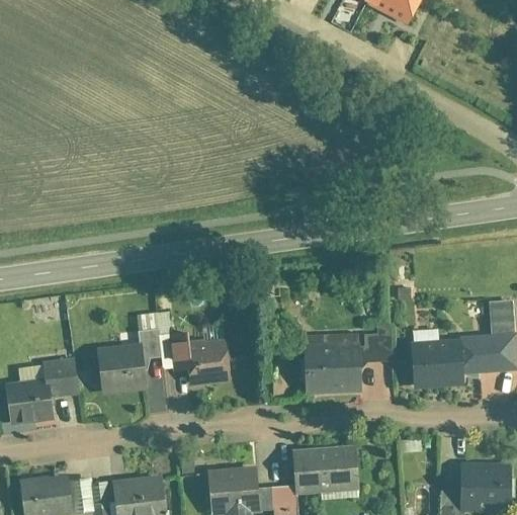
[(345,0),(399,25),(411,0),(345,0)]
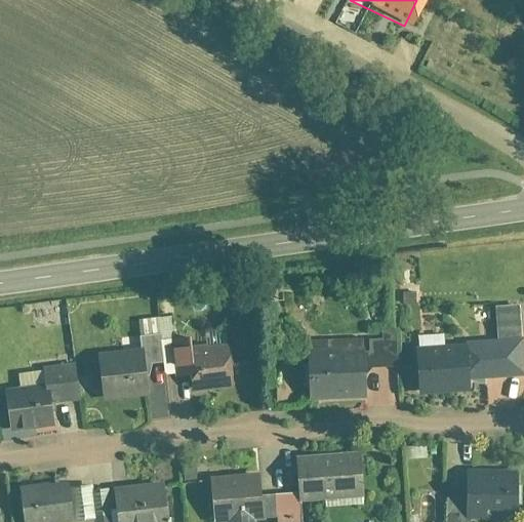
[(138,318),(138,342),(154,343),(155,318),(138,318)]
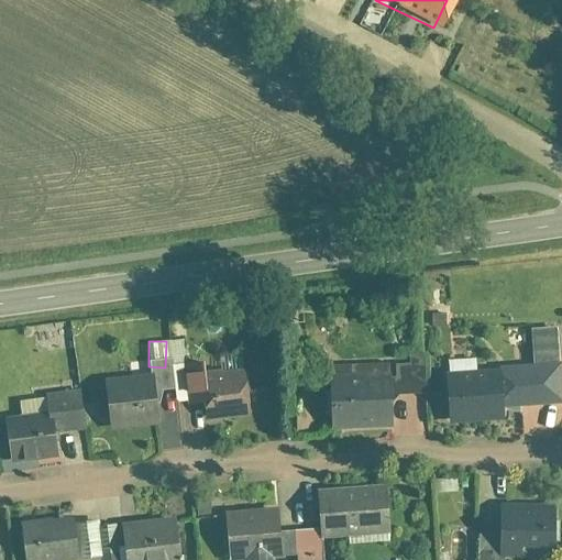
[(509,360),(511,402),(558,399),(555,358),(509,360)]
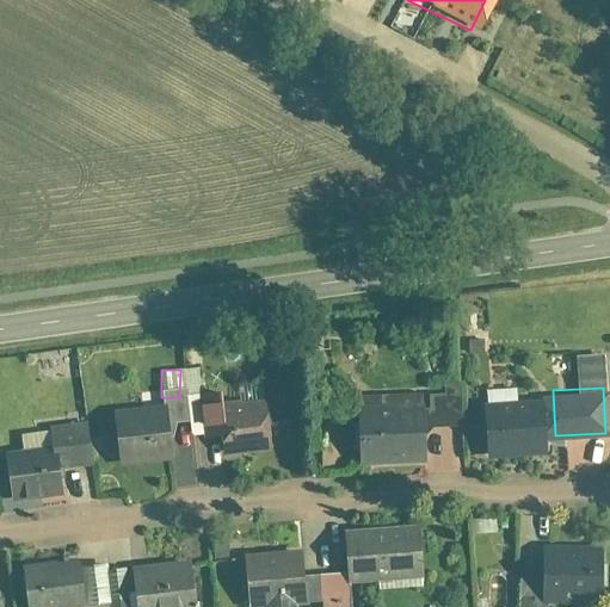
[(270,409),(226,412),(226,394),(189,395),(191,435),(219,434),(220,457),(272,454),(270,409)]
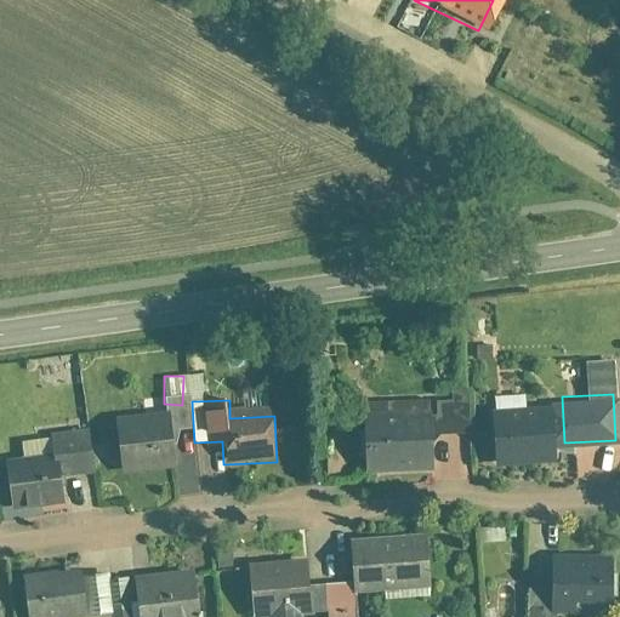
[(367,400),(365,467),(439,467),(441,401),(367,400)]
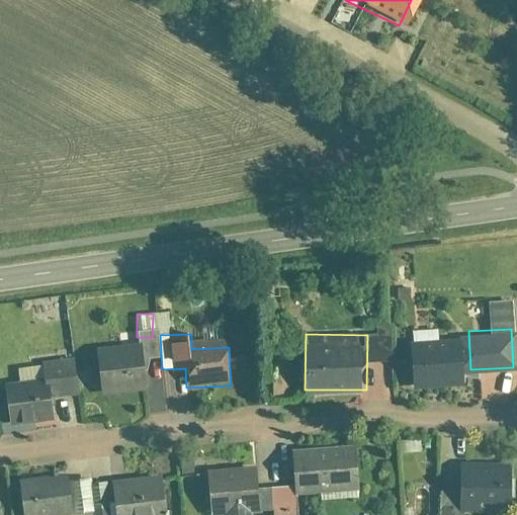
[(411,339),(410,388),(462,389),(463,340),(411,339)]
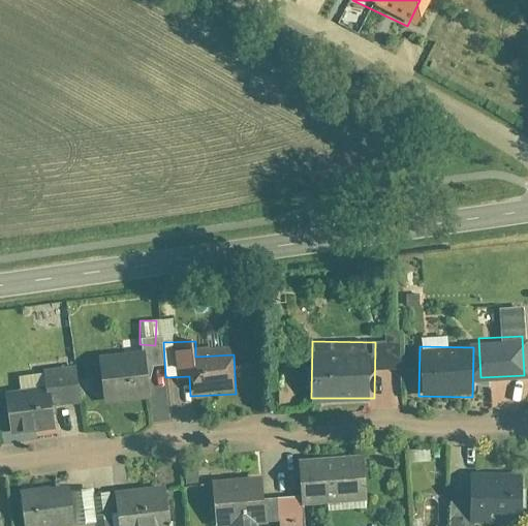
[(99,362),(102,402),(149,399),(147,359),(99,362)]
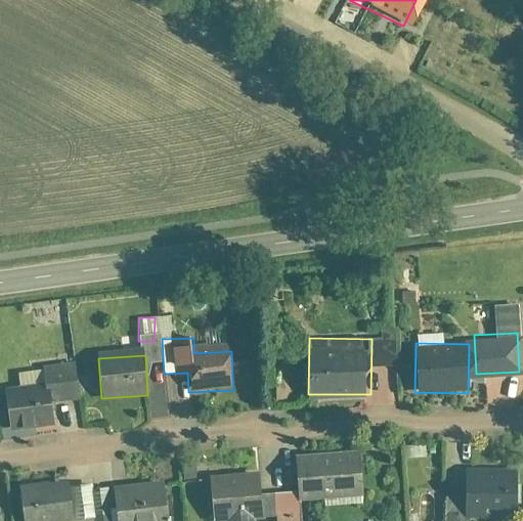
[(4,391),(9,431),(61,425),(56,385),(4,391)]
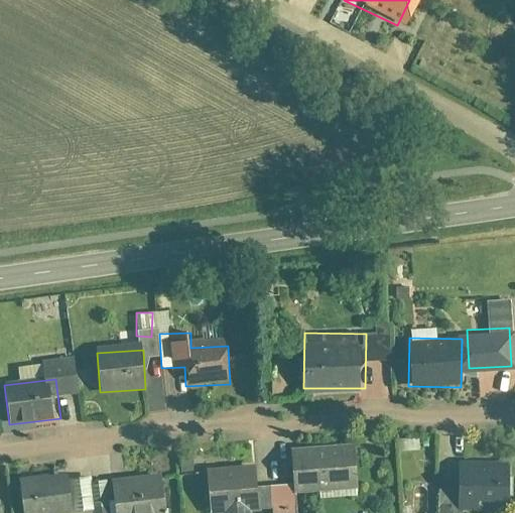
[(295,445),(296,493),(358,491),(357,443),(295,445)]
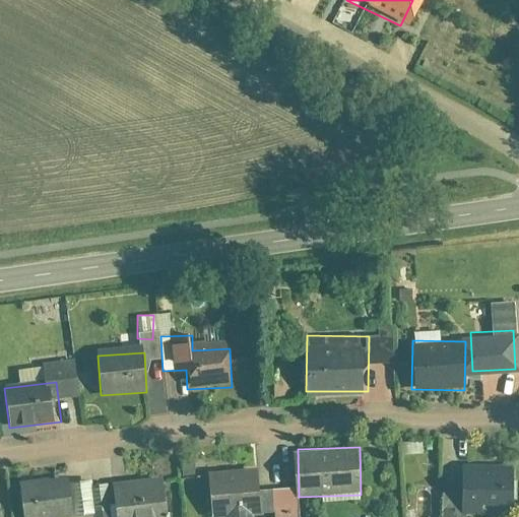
[(462,462),(465,511),(515,508),(512,460),(462,462)]
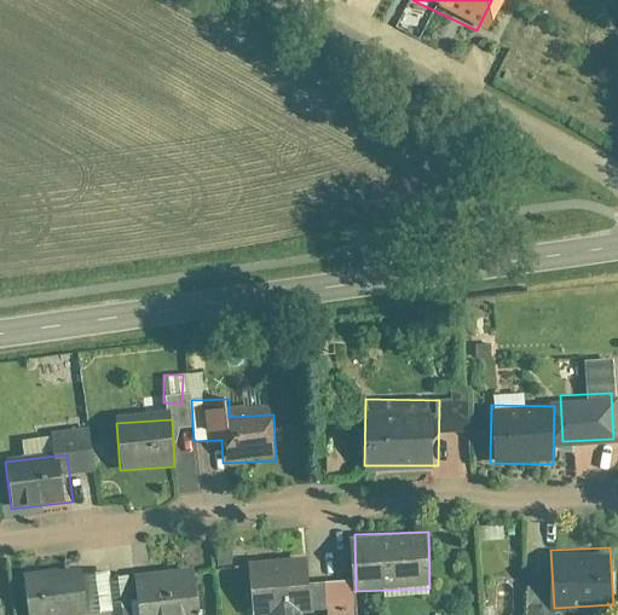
[(19,576),(26,614),(84,614),(75,567),(19,576)]
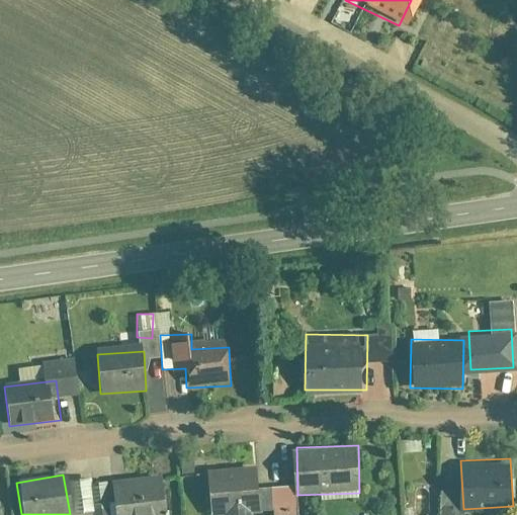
[(259,514),(256,477),(219,480),(222,514),(259,514)]
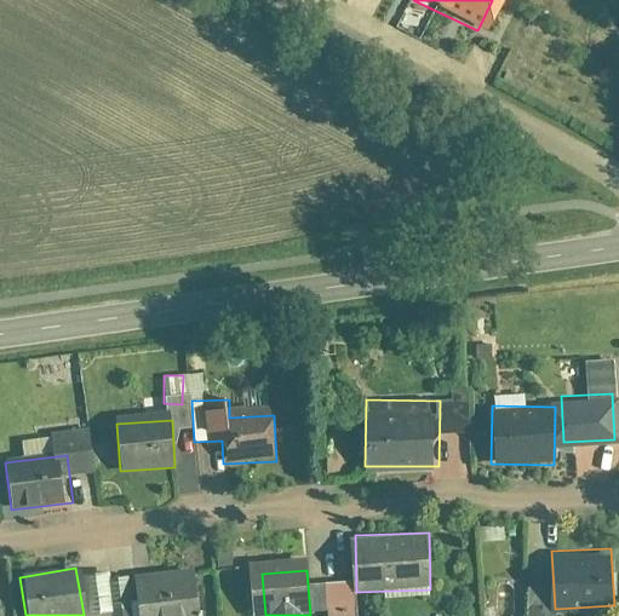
[(87,577),(90,615),(114,615),(112,576),(87,577)]
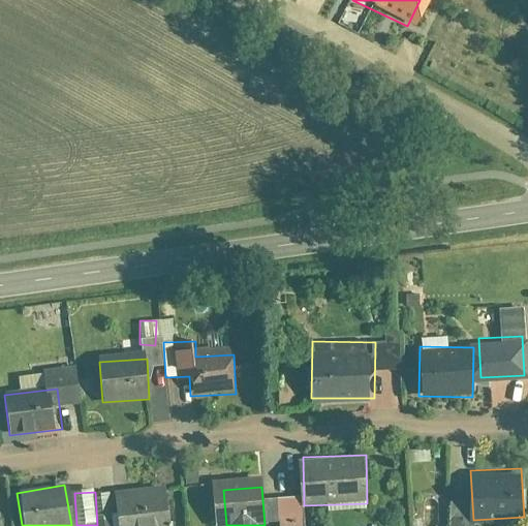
[(276,495),(278,525),(300,525),(299,493),(276,495)]
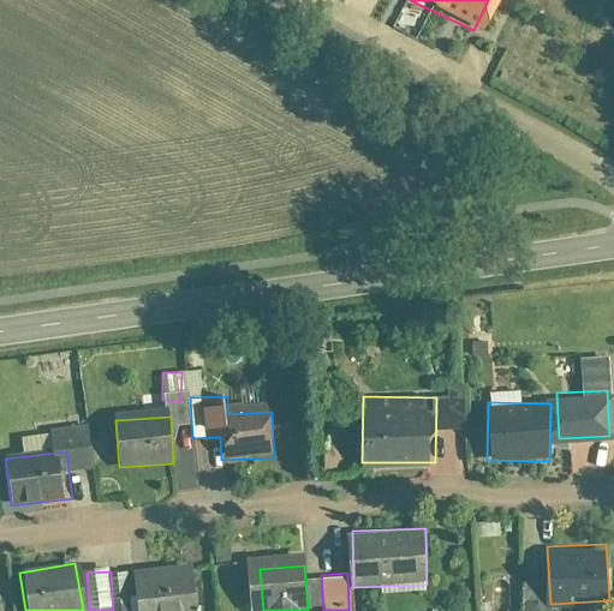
[(130,577),(130,610),(196,610),(196,576),(130,577)]
